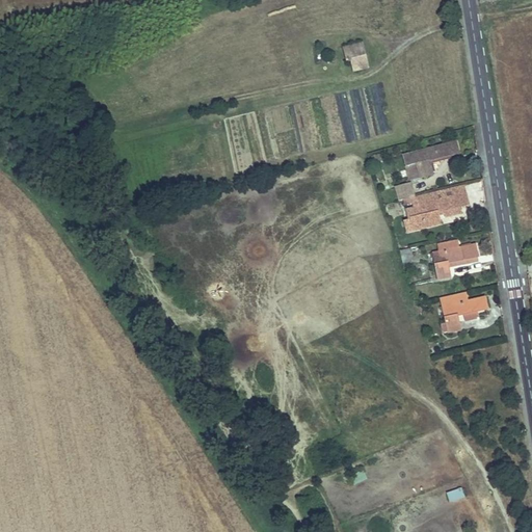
[(370,68),(364,43),(343,48),(347,61),(351,60),(353,72),(370,68)]
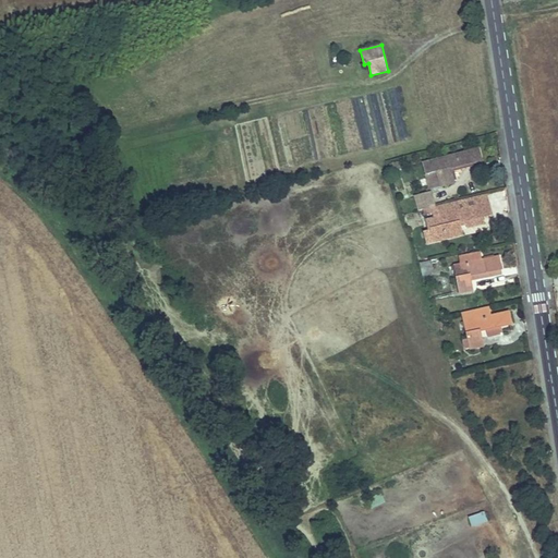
[(482,161),(478,149),(424,164),(431,189),(453,183),(450,169),(482,161)]
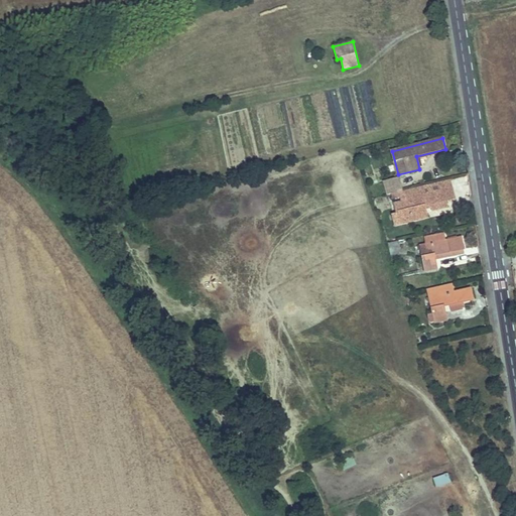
[(363,159),(374,157),(374,154),(371,154),(370,149),(361,151),(363,159)]
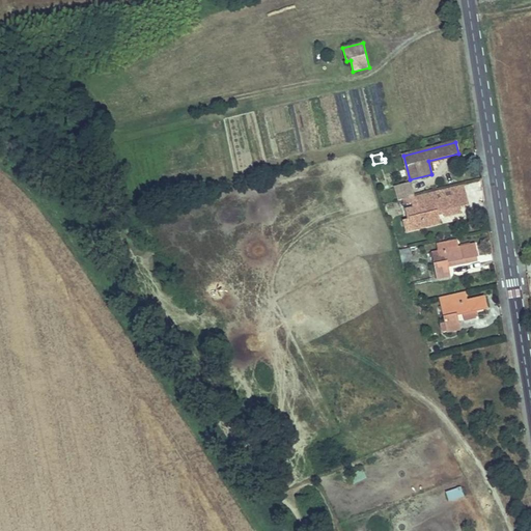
[(398,201),(415,197),(411,183),(395,187),(398,201)]
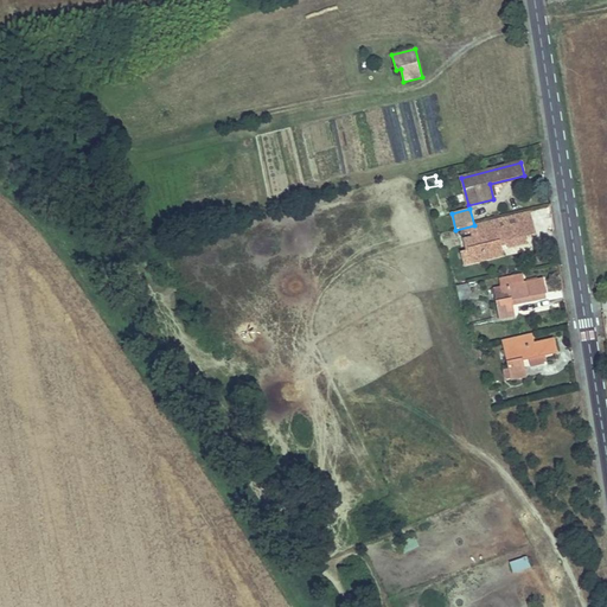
[(499,219),(475,225),(479,240),(485,238),(487,244),(470,249),(473,263),(502,256),(499,243),(506,241),(524,237),(535,234),(531,222),(502,229),(499,219)]
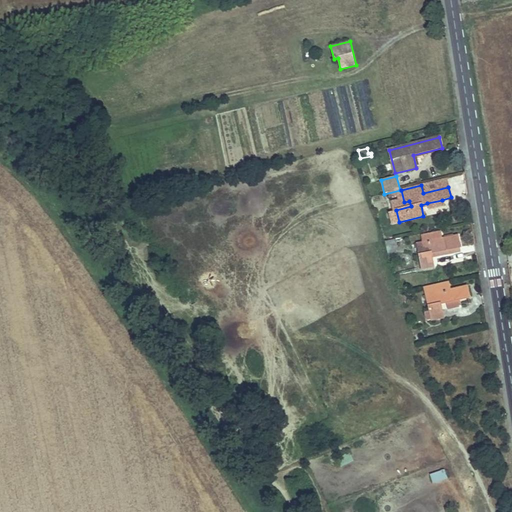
[(442,200),(427,203),(429,210),(444,206),(442,200)]
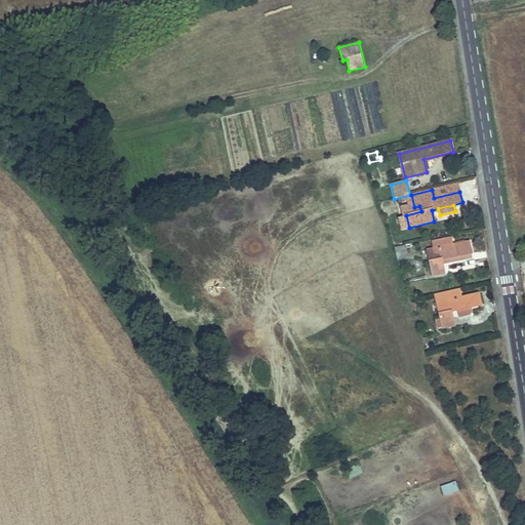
[(442,259),(472,254),(470,242),(453,245),(452,237),(432,241),(434,249),(428,250),(433,276),(445,274),(443,264),(442,259)]
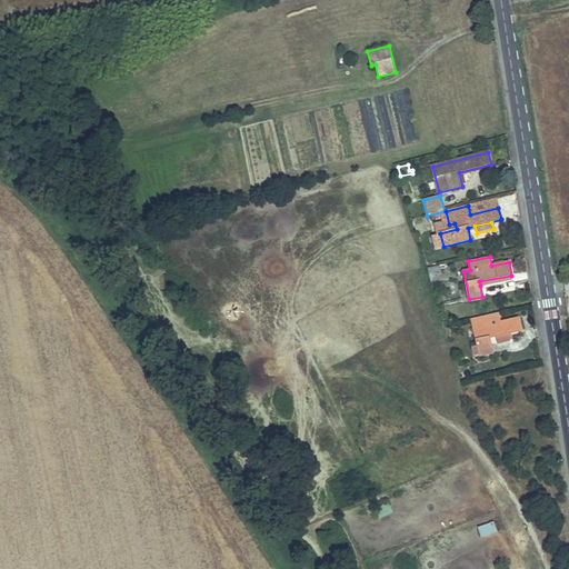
[(440,280),(438,267),(429,269),(432,282),(440,280)]
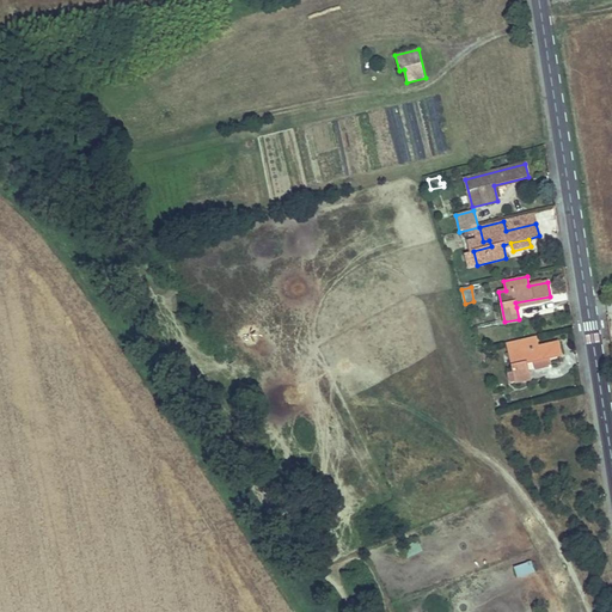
[(515,303),(516,307),(551,301),(550,297),(515,303)]
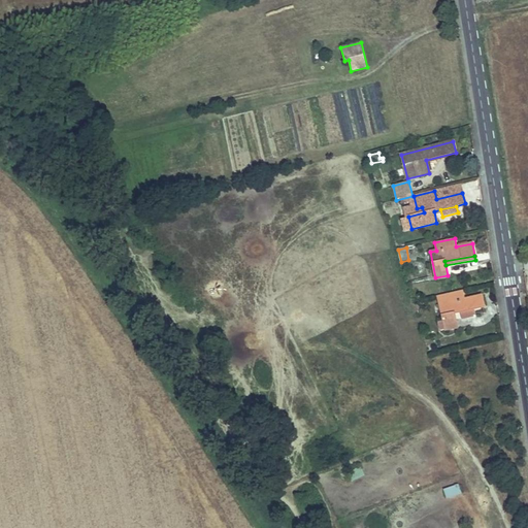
[(461,312),(474,309),(484,307),(481,296),(465,299),(463,290),(444,295),(447,303),(439,305),(443,322),(439,323),(441,331),(457,328),(454,314),(461,312)]
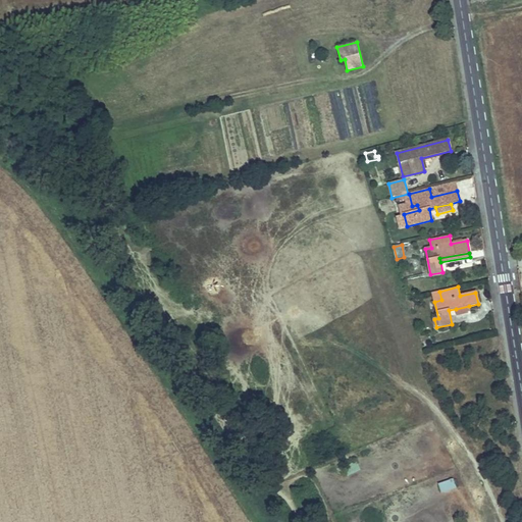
[(439,292),(432,293),(434,302),(441,300),(439,292)]
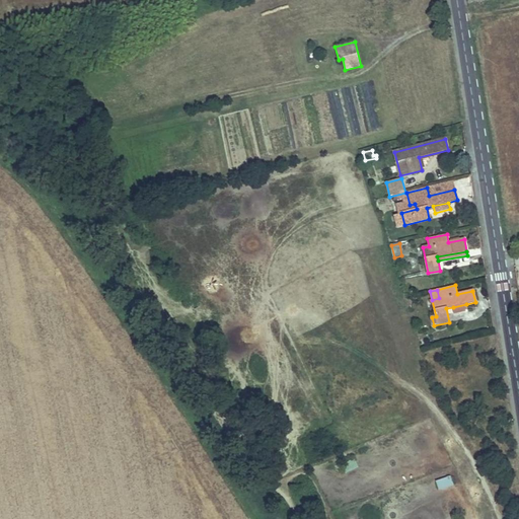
[(466,304),(453,307),(455,314),(467,311),(466,304)]
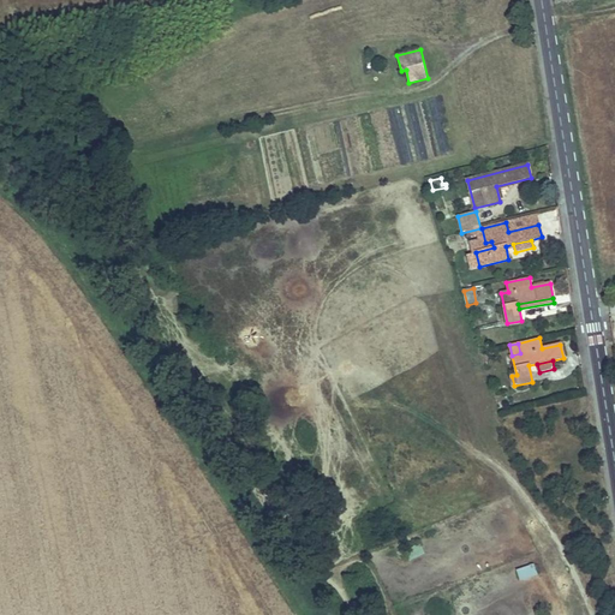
[(411,560),(424,556),(421,543),(407,547),(411,560)]
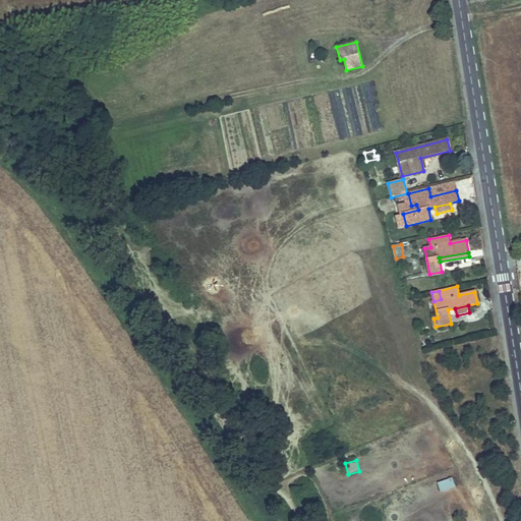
[(437,483),(440,494),(455,488),(452,478),(437,483)]
